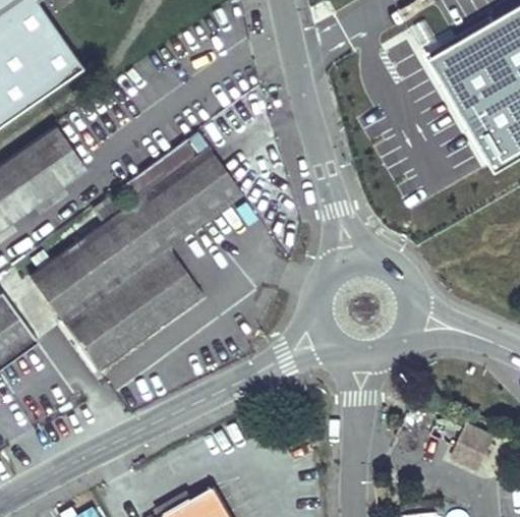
[(38,0),(0,0),(0,126),(83,68),(37,1),(38,0)]
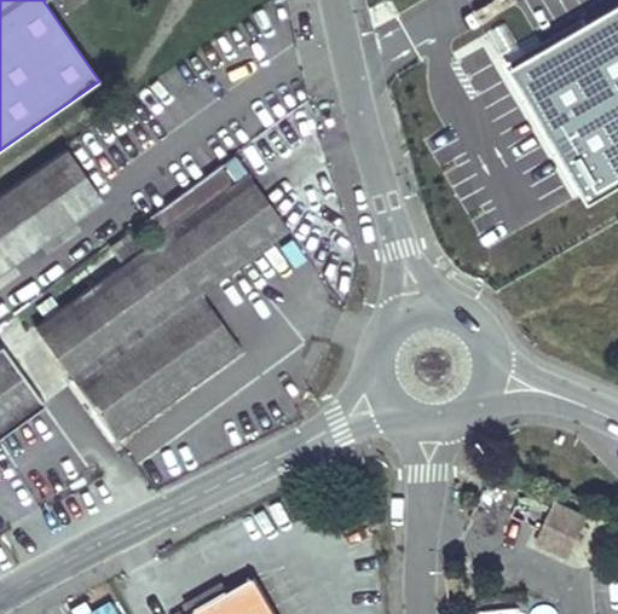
[(617,12),(518,70),(595,202),(617,189),(617,12)]
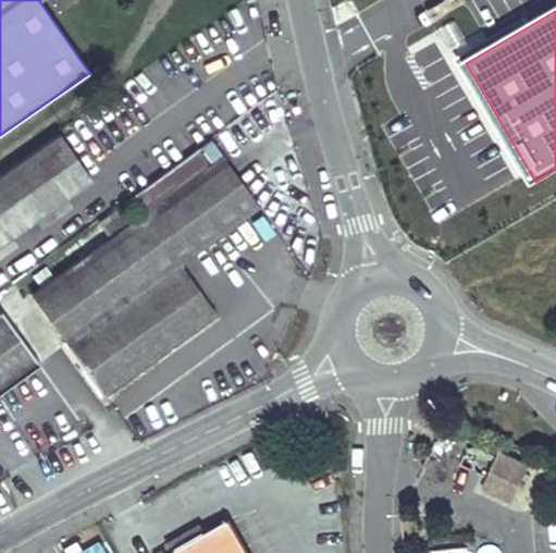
[(261,209),(225,159),(214,167),(201,148),(132,199),(144,217),(33,296),(106,396),(215,317),(180,268),(261,209)]
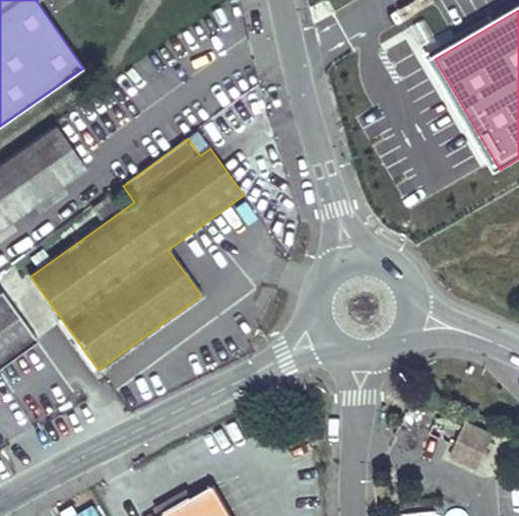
[(0,233),(69,184),(40,141),(0,169),(0,233)]
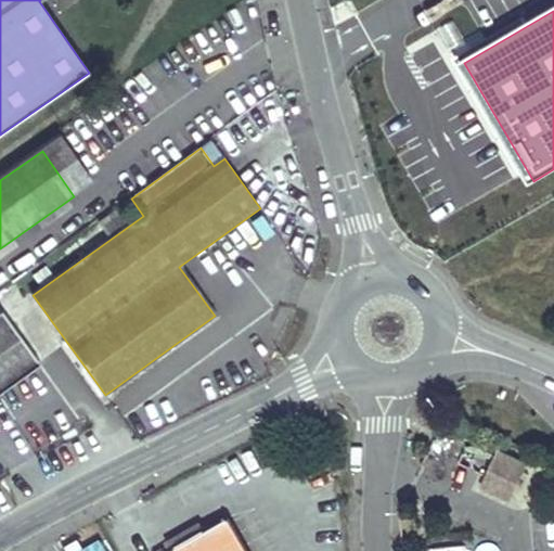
[(0,394),(40,364),(2,314),(0,315),(0,394)]
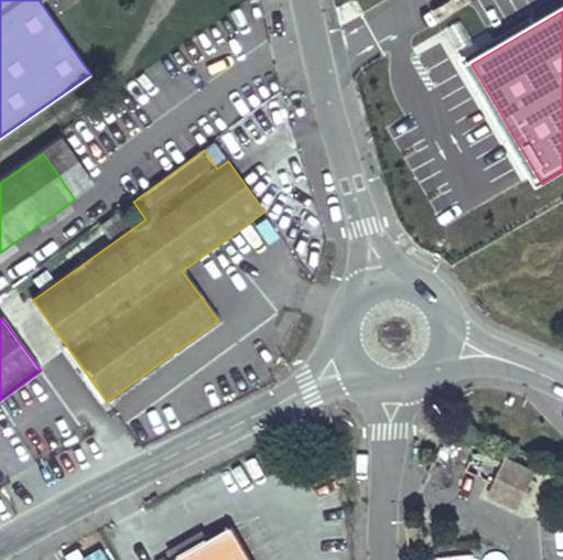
[(508,463),(491,499),(520,514),(538,476),(508,463)]
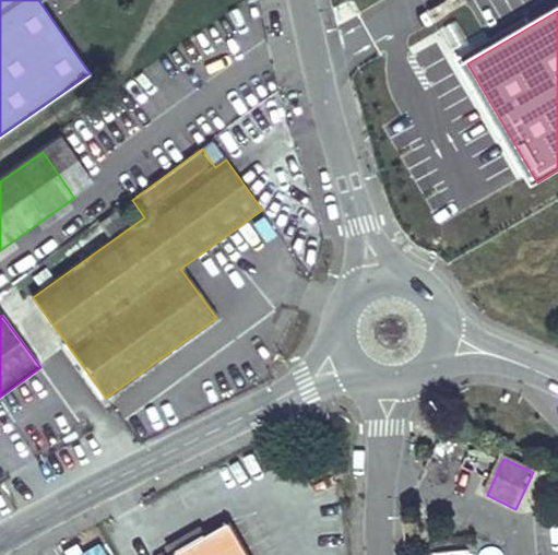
[(247,554),(232,527),(183,554),(247,554)]
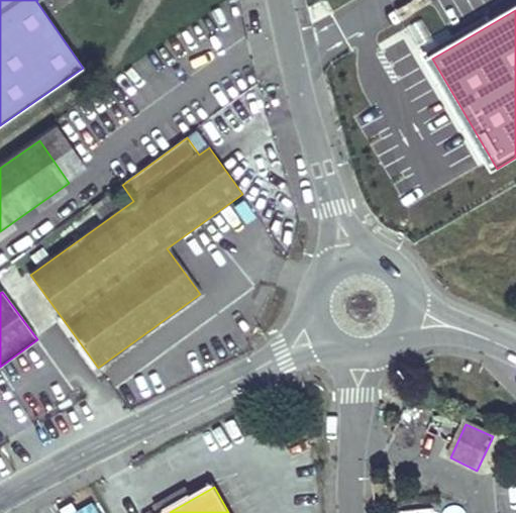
[(101,512),(96,502),(75,512),(101,512)]
